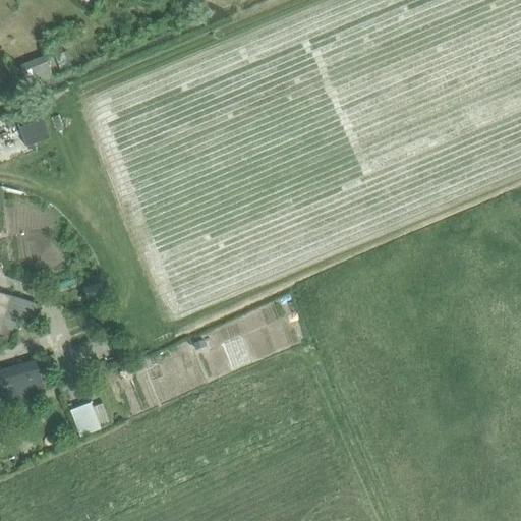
[(45,59),(20,68),(25,80),(50,71),(45,59)]
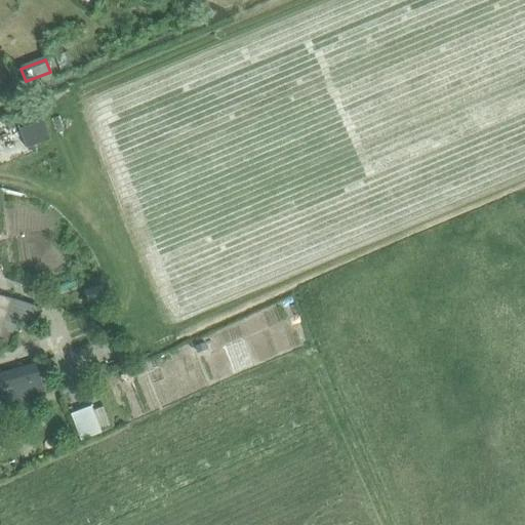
[(19,128),(26,147),(50,137),(43,120),(19,128)]
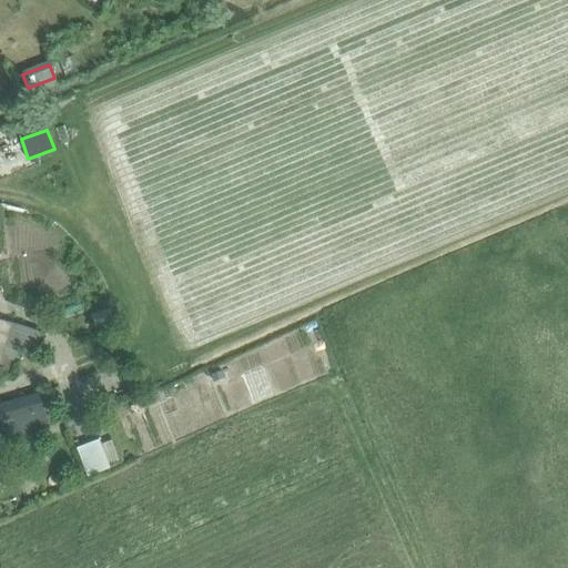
[(0,317),(0,375),(8,377),(19,344),(38,351),(43,332),(0,317)]
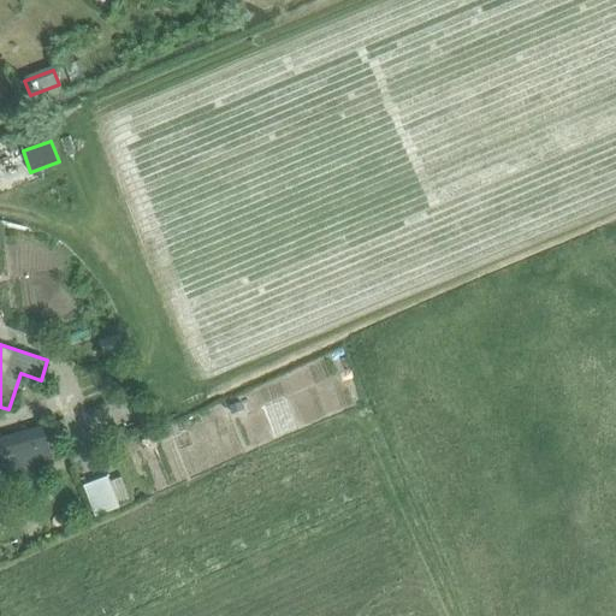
[(142,409),(135,413),(140,425),(148,421),(142,409)]
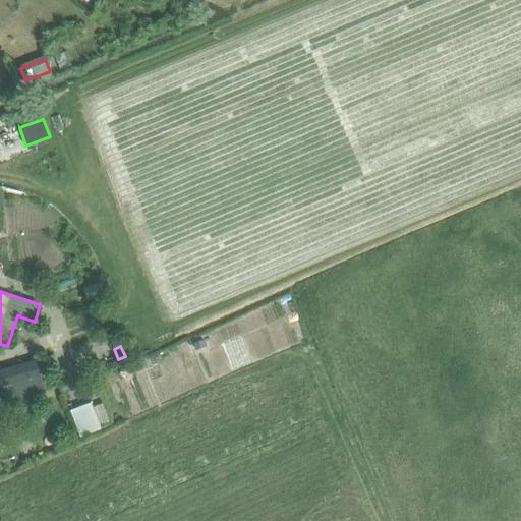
[(37,359),(0,369),(0,386),(1,389),(16,416),(30,409),(25,394),(45,389),(41,377),(37,359)]
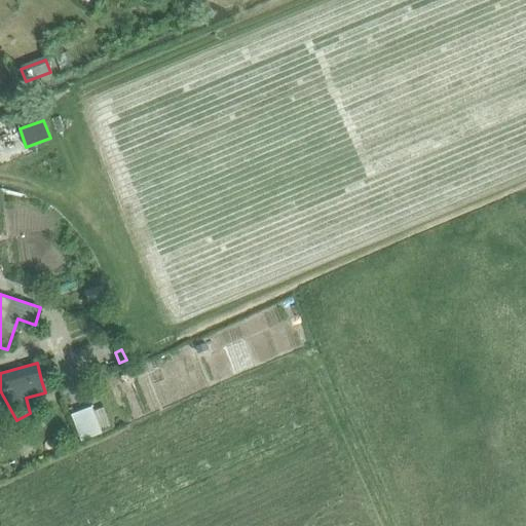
[(71,413),(80,439),(100,431),(90,406),(71,413)]
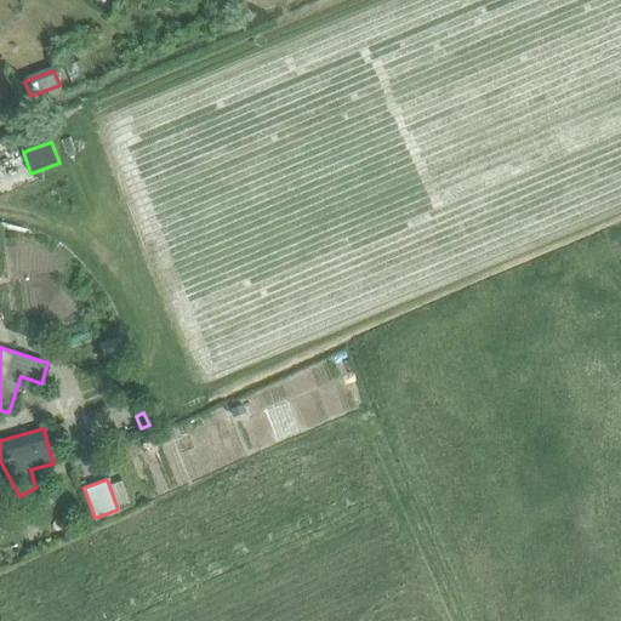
All buildings are outlined.
